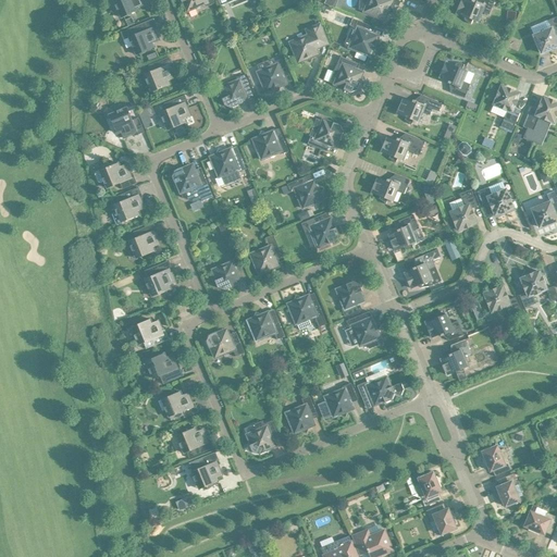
[(113,0),(121,17),(139,10),(137,7),(144,3),(141,0),(113,0)]
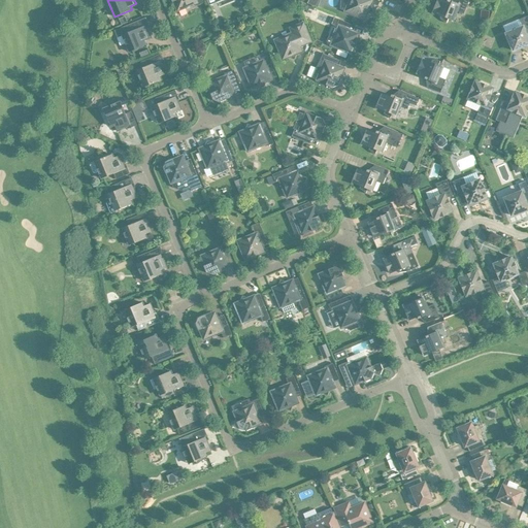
[(201,0),(170,0),(176,12),(195,5),(195,6),(203,3),(201,0)]
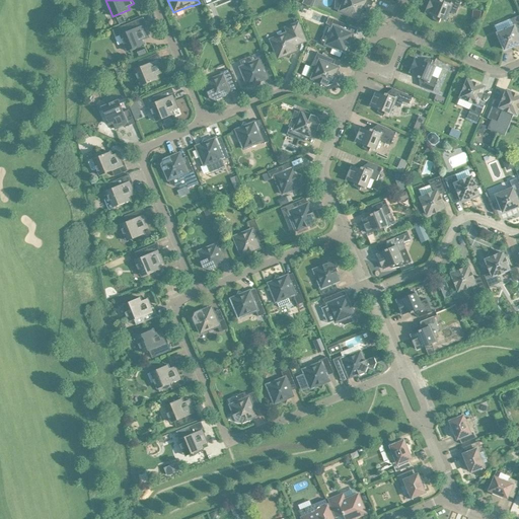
[(342,0),(337,11),(358,20),(362,13),(366,11),(364,7),(366,0),(342,0)]
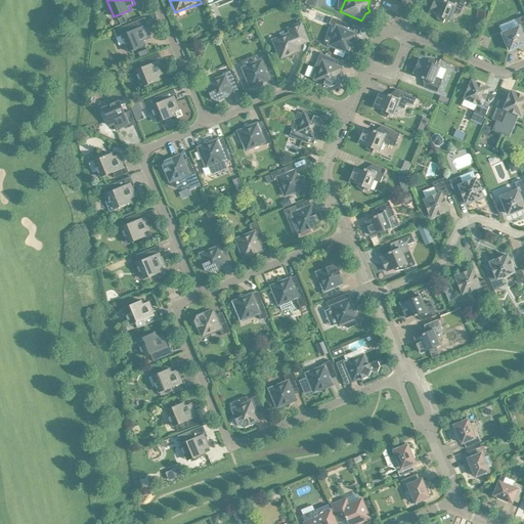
[(452,11),(460,14),(465,0),(464,0),(448,0),(448,1),(444,0),(443,0),(443,1),(440,0),(434,0),(429,12),(437,15),(436,18),(442,23),(444,18),(448,20),(452,11)]
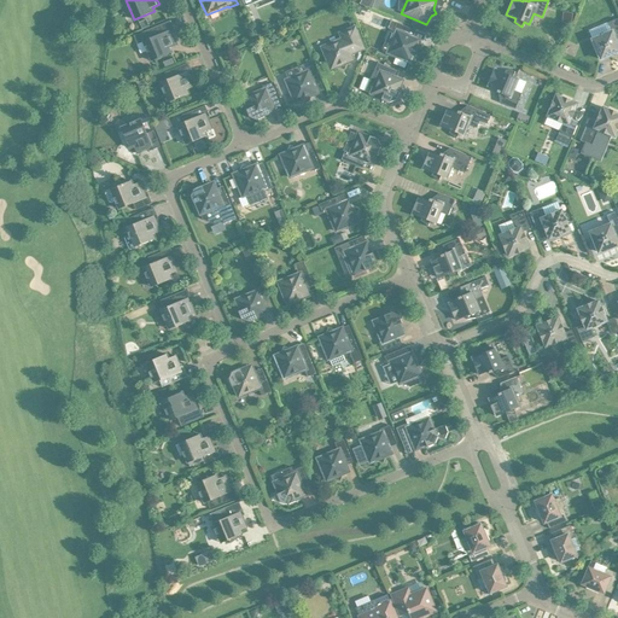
[(611,29),(602,33),(599,34),(589,39),(599,62),(617,53),(617,24),(616,18),(607,22),(611,29)]
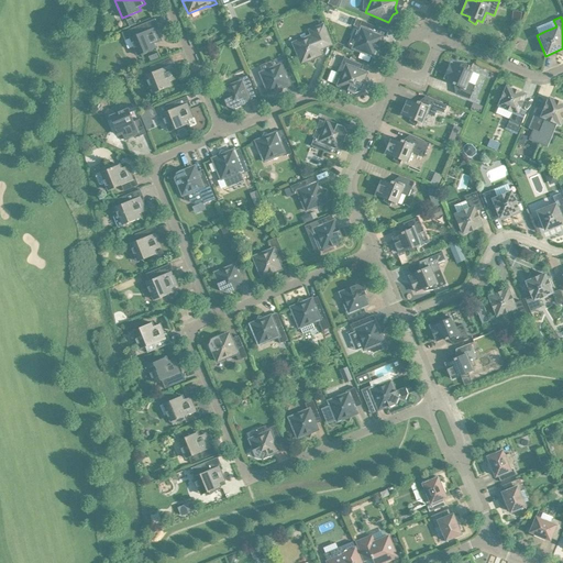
[(132,36),(130,37),(138,55),(156,47),(154,44),(161,41),(155,28),(157,26),(154,19),(130,29),(132,36)]
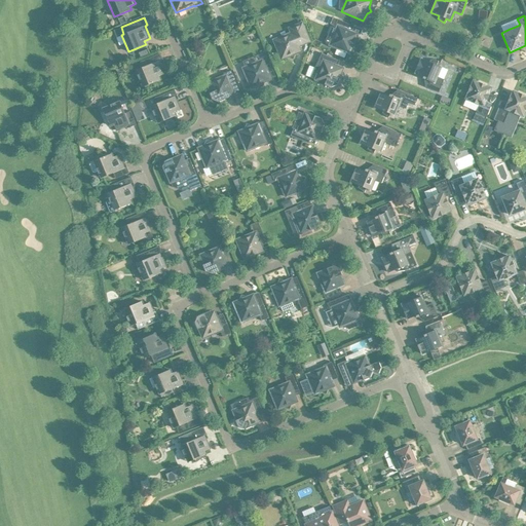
[(351,25),(337,20),(334,27),(335,27),(332,36),(329,34),(326,35),(324,40),(325,43),(328,44),(328,45),(349,54),(352,47),(357,45),(354,41),(359,33),(349,30),(351,25)]
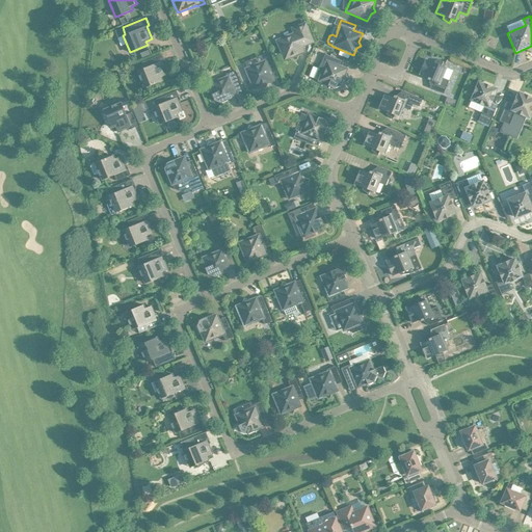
[(296,60),(297,56),(306,53),(302,46),(314,41),(306,21),(290,28),(292,32),(274,40),(284,61),(292,58),(296,60)]
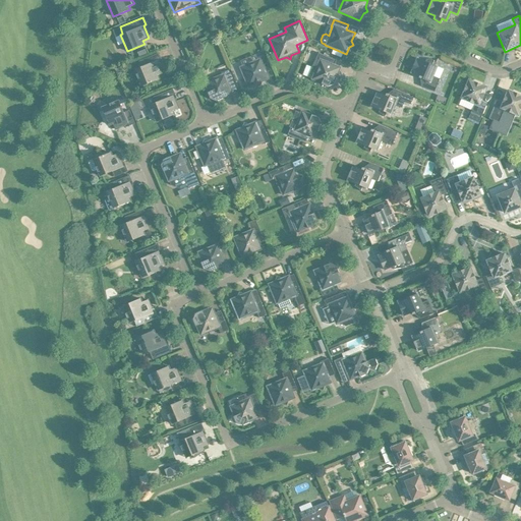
[(137,52),(139,57),(147,54),(145,49),(137,52)]
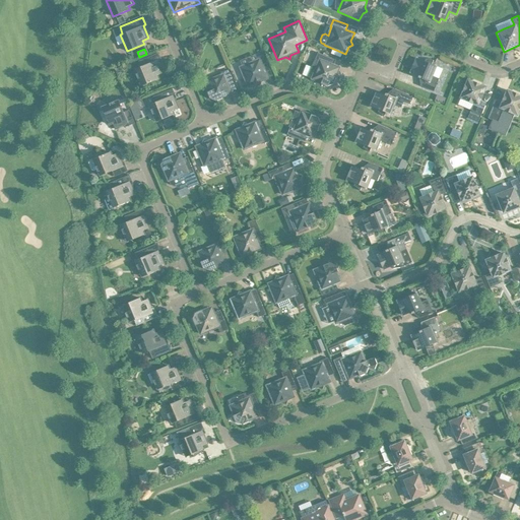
[(159,59),(157,53),(138,61),(140,66),(134,69),(141,86),(158,79),(156,75),(163,73),(157,60),(159,59)]
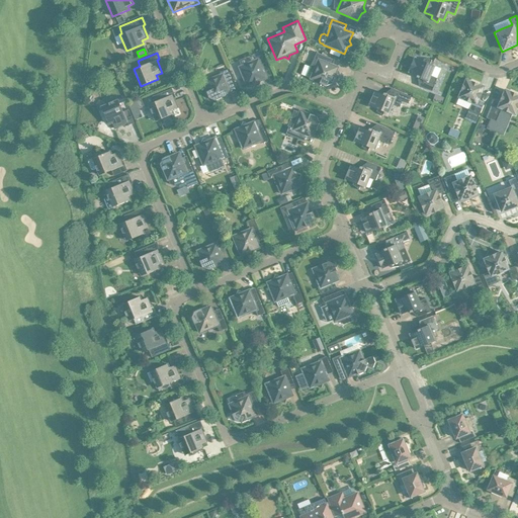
[(317,61),(309,79),(326,86),(332,84),(339,67),(330,63),(332,59),(316,53),(313,60),(317,61)]
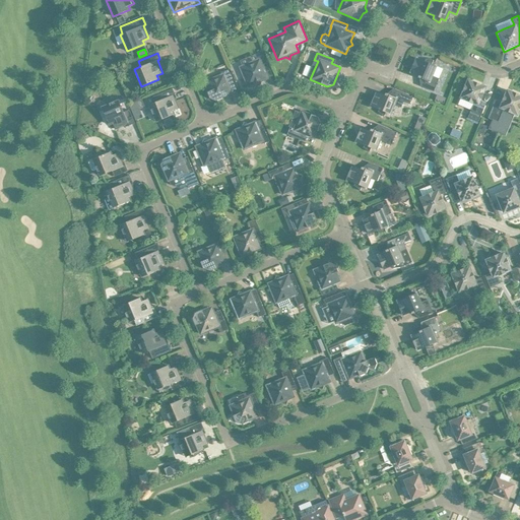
[(247,88),(255,84),(259,86),(261,82),(268,79),(265,72),(270,70),(263,55),(256,58),(257,59),(238,67),(247,88)]
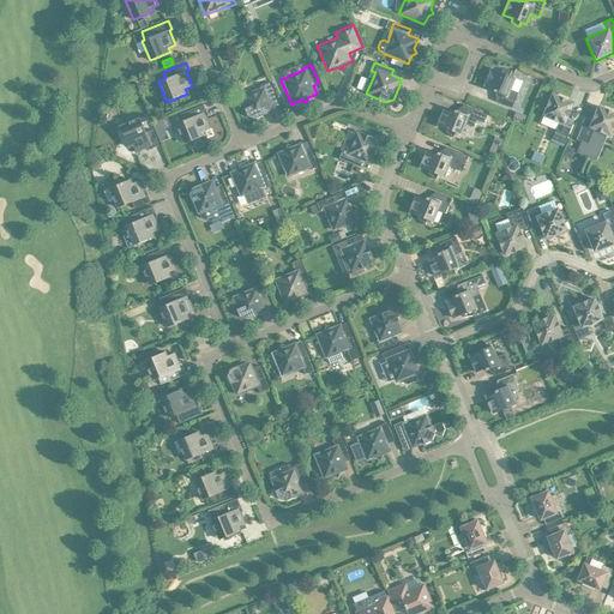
[(510,89),(515,78),(509,76),(511,71),(501,70),(501,72),(492,68),(485,85),(494,90),(493,91),(499,94),(495,101),(511,108),(518,92),(510,89)]
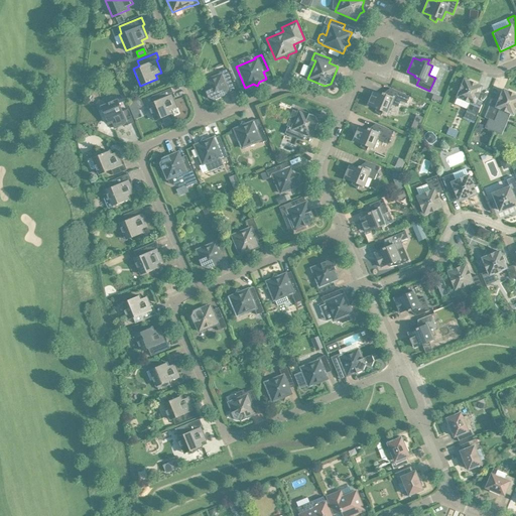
[(208,98),(214,100),(231,93),(228,87),(233,85),(226,69),(219,72),(219,74),(201,81),(208,98)]
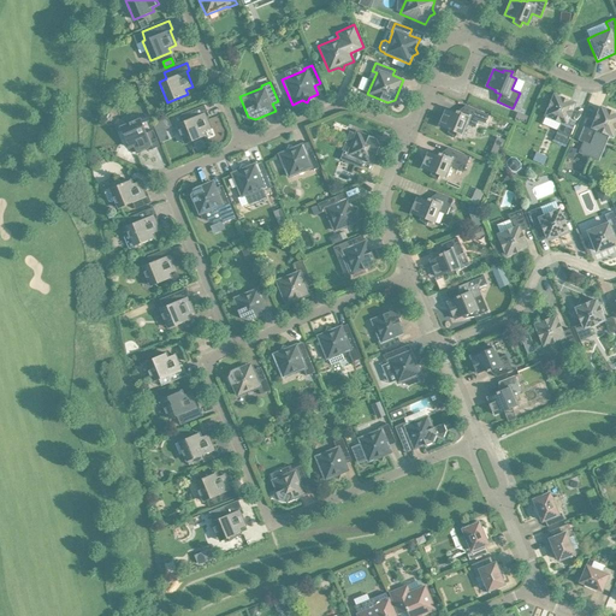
[(576,102),(554,93),(544,116),(561,123),(555,137),(567,142),(575,122),(569,119),(576,102)]
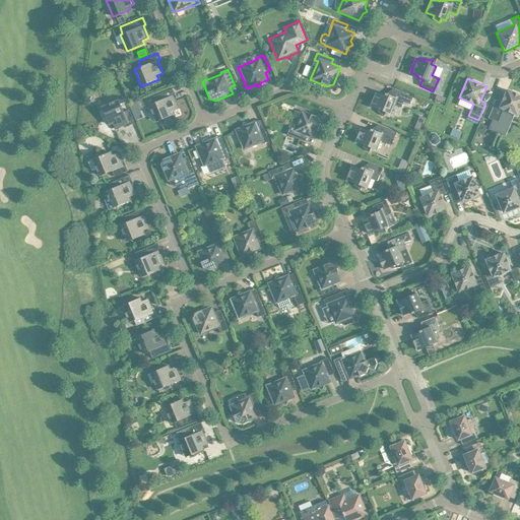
[(149,105),(156,122),(173,115),(172,111),(178,109),(173,95),(175,94),(172,88),(152,96),(154,103),(149,105)]
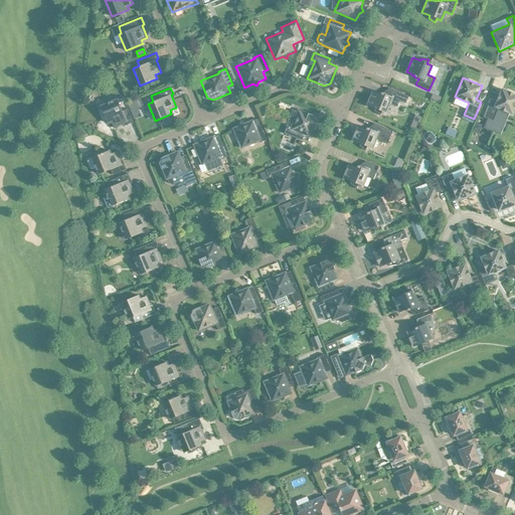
[(405,104),(408,97),(388,88),(385,95),(381,93),(380,94),(373,91),(367,106),(374,109),(373,111),(380,116),(381,112),(385,113),(389,104),(396,107),(399,101),(405,104)]
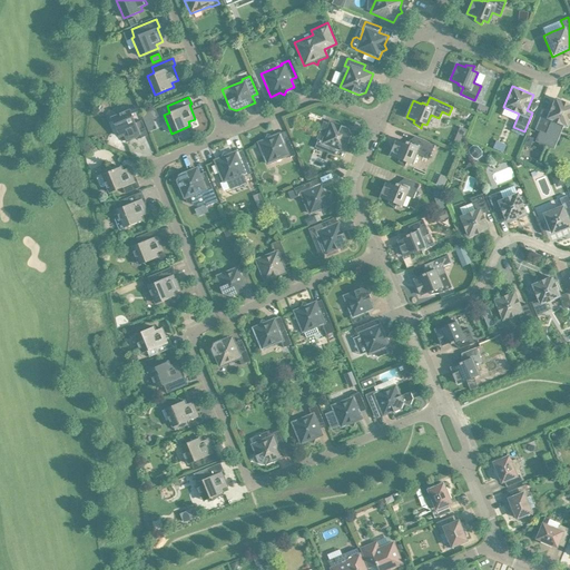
[(540,135),(556,141),(562,125),(567,127),(569,119),(569,104),(554,97),(548,112),(542,110),(534,129),(541,133),(540,135)]
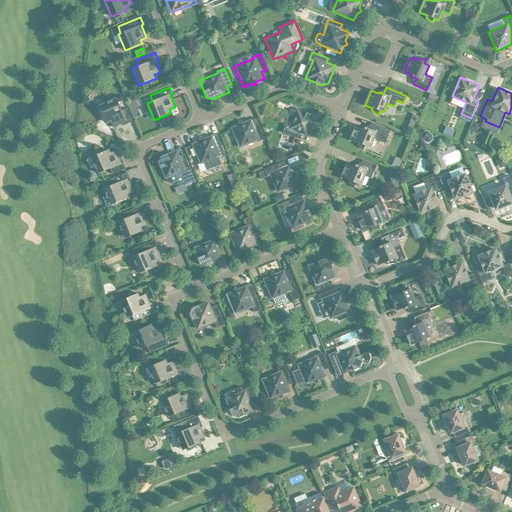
[(430,93),(428,99),(436,102),(438,96),(430,93)]
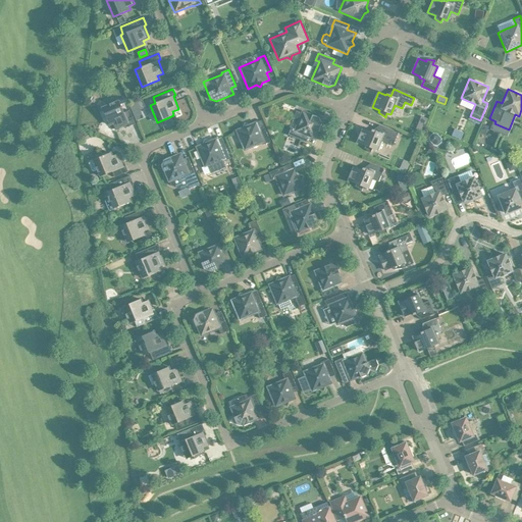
[(102,108),(109,124),(112,123),(115,129),(127,123),(128,126),(135,123),(129,110),(123,112),(118,101),(102,108)]
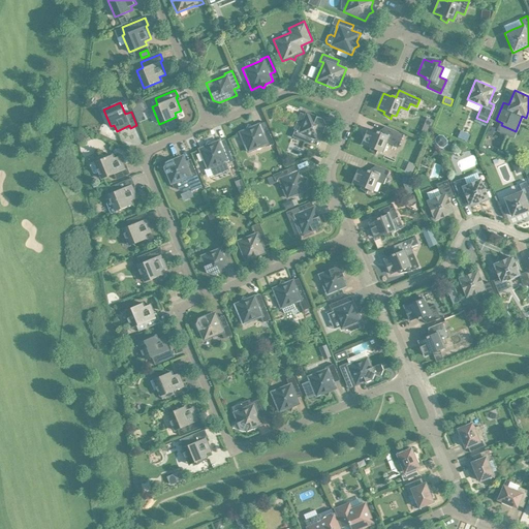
[(294,129),(291,136),(308,144),(310,138),(318,143),(325,125),(323,119),(305,112),(298,130),(294,129)]
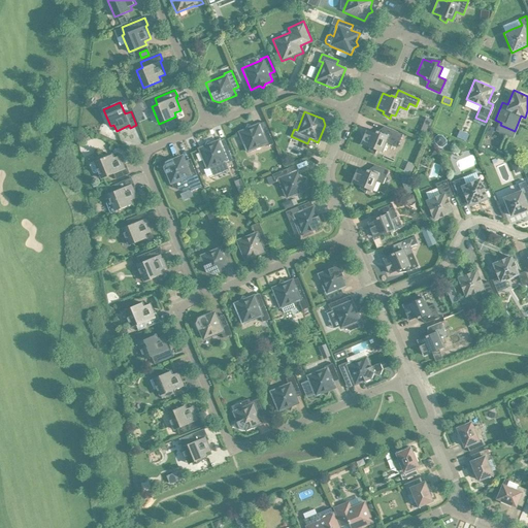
[(246,153),(265,145),(265,146),(273,143),(267,129),(263,131),(259,123),(252,126),(246,124),(245,128),(237,131),(246,153)]
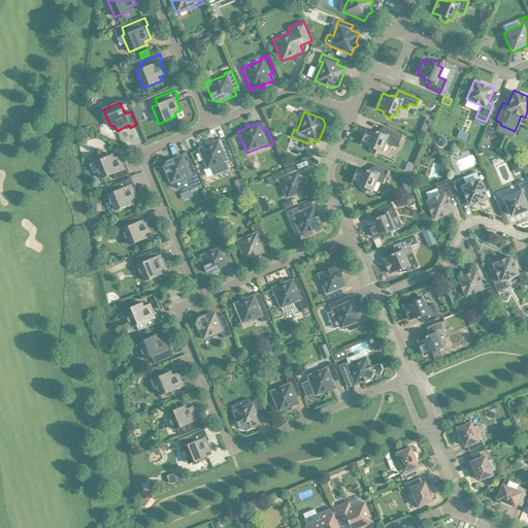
[(385,142),(397,147),(402,134),(384,126),(381,133),(375,131),(375,132),(367,129),(361,144),(369,147),(368,150),(374,155),(376,151),(381,152),(385,142)]
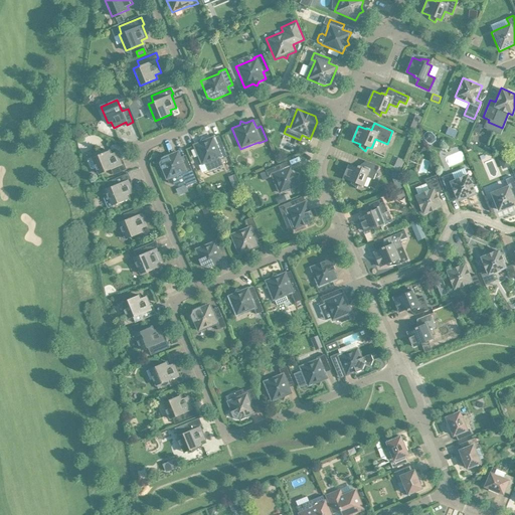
[(478,142),(482,126),(472,123),(468,140),(478,142)]
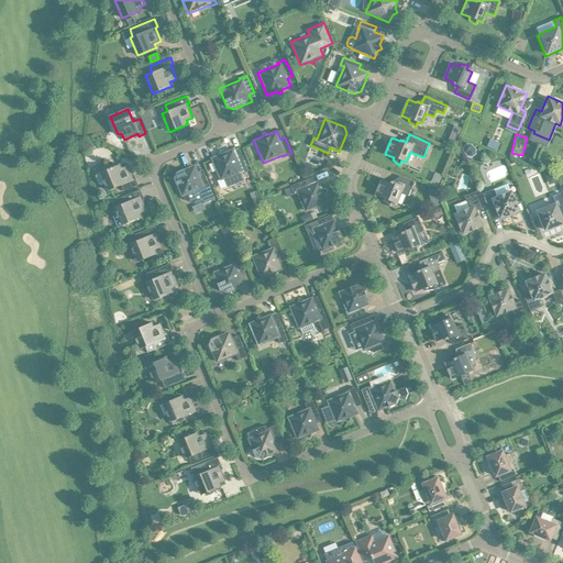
[(242,155),(236,157),(233,148),(224,152),(220,150),(219,154),(210,157),(220,181),(223,179),(225,187),(242,179),(240,174),(249,170),(242,155)]
